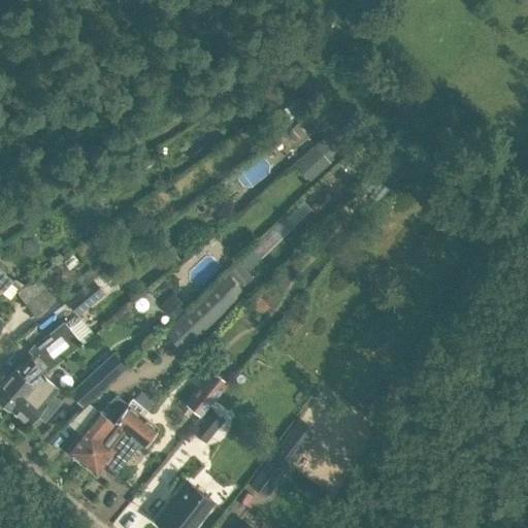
[(270,106),(284,96),(270,77),(256,88),(270,106)]
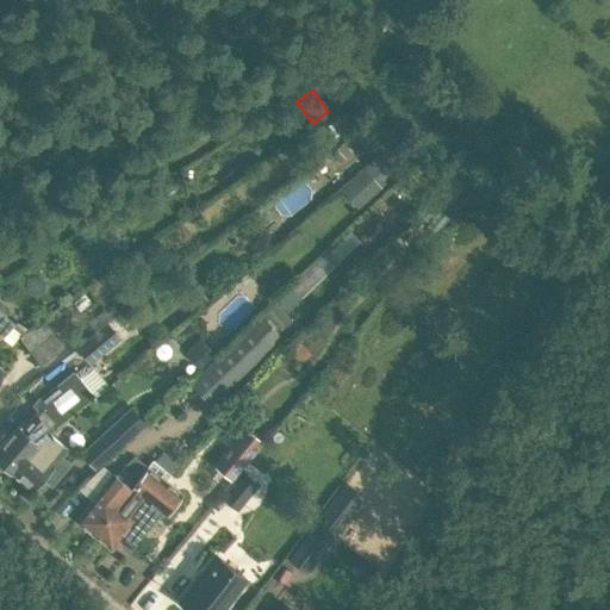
[(330,141),(350,126),(341,114),(322,130),(330,141)]
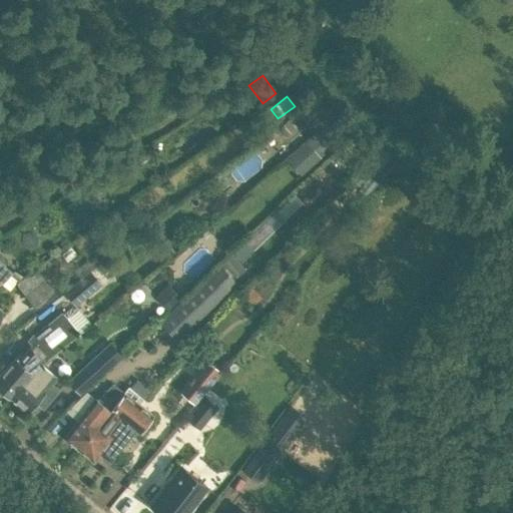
[(313,99),(270,134),(277,142),(297,125),(295,122),(302,116),(306,121),(316,132),(334,116),(326,107),(323,109),(313,99)]
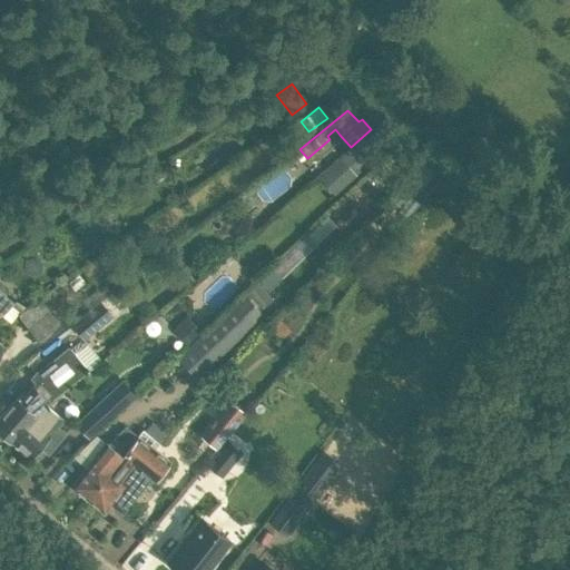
[(356,144),(323,173),(338,190),(356,175),(353,170),(369,157),(356,144)]
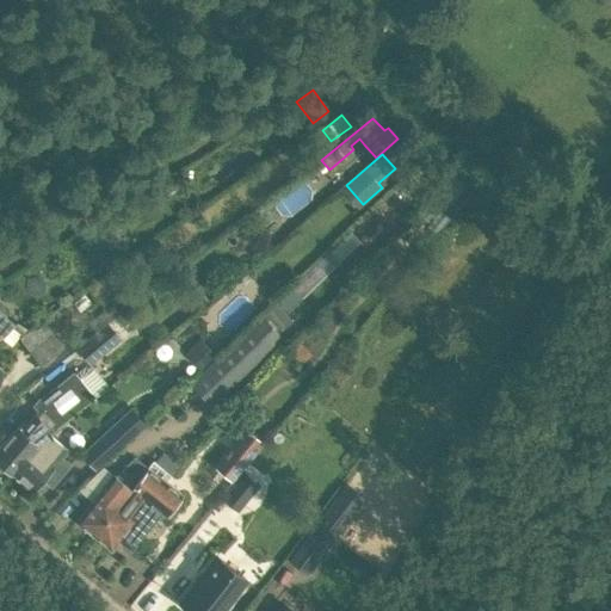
[(208,301),(195,287),(189,292),(202,307),(208,301)]
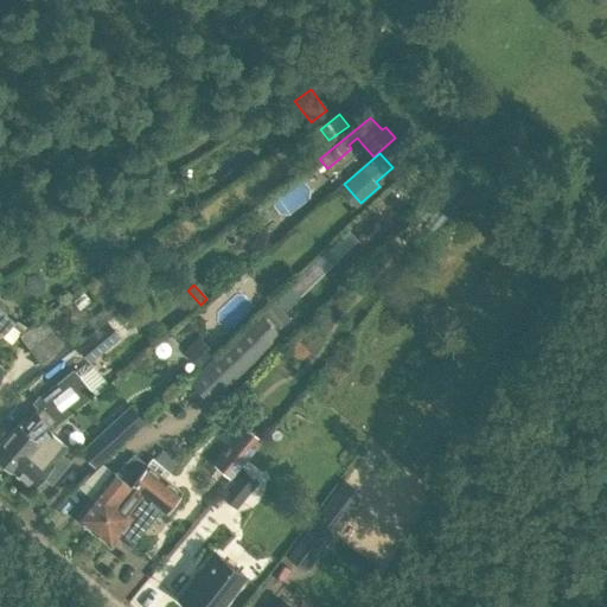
[(84,292),(72,301),(78,308),(90,300),(84,292)]
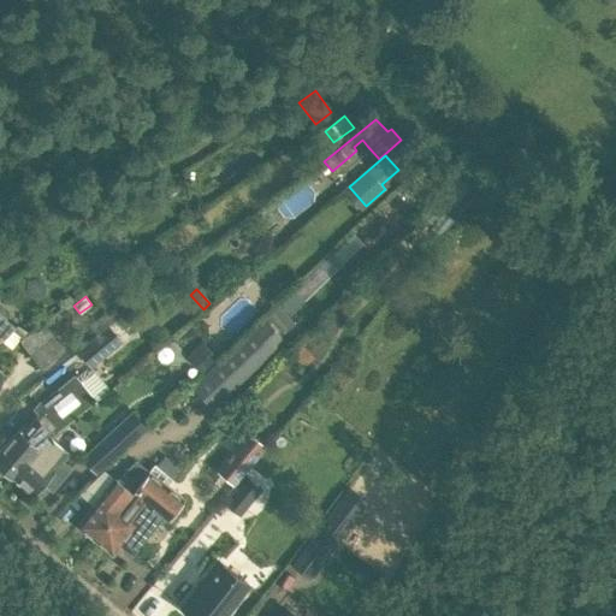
[(0,338),(3,341),(16,324),(0,309),(0,338)]
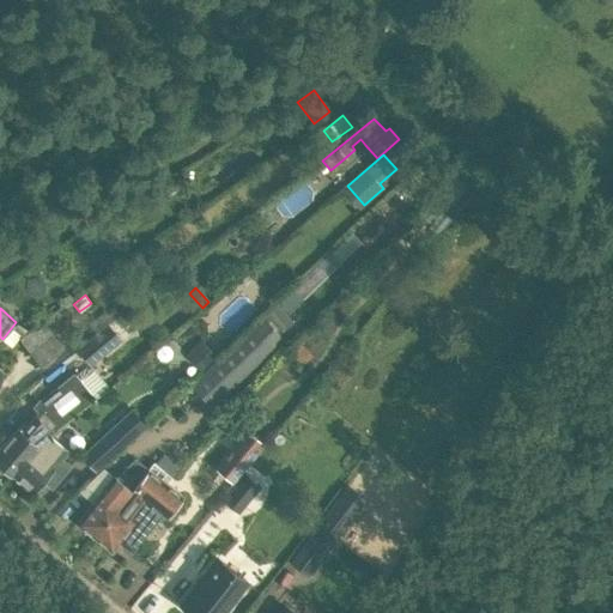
[(211,407),(283,339),(262,316),(189,384),(211,407)]
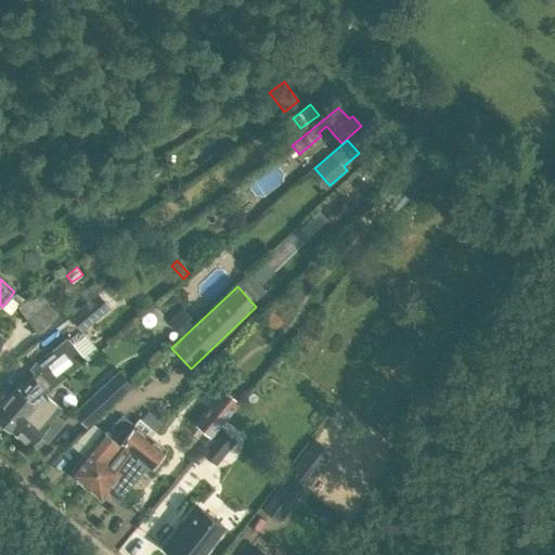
[(49,302),(39,289),(17,306),(27,319),(37,331),(59,314),(49,302)]
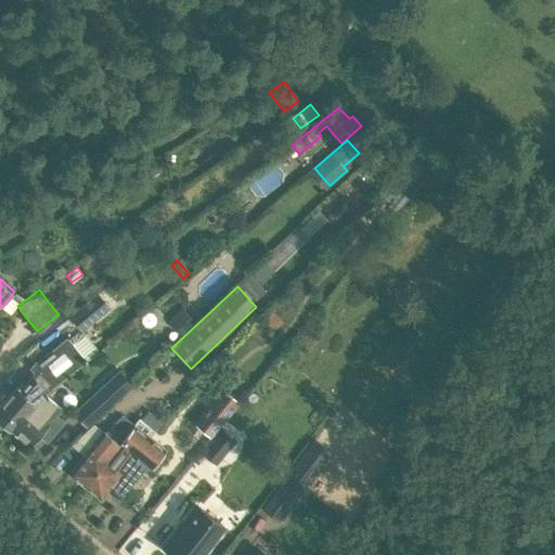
[(81,332),(111,307),(98,292),(68,317),(81,332)]
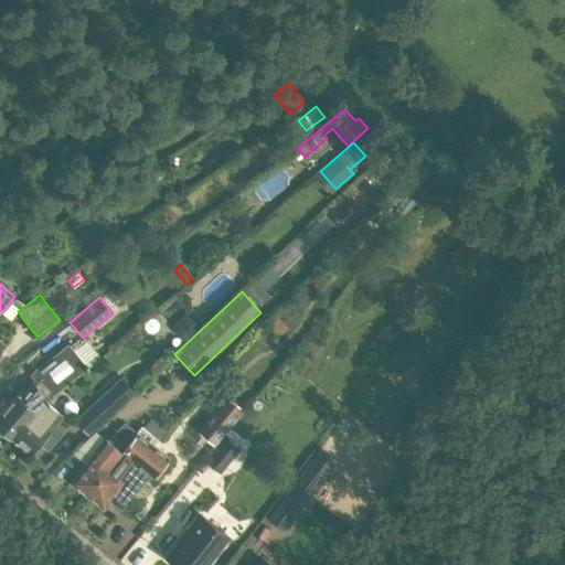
[(184,343),(200,328),(184,315),(171,329),(184,343)]
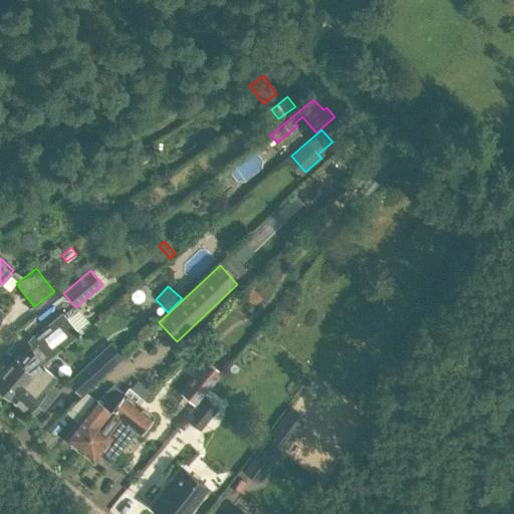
[(254,307),(260,301),(247,288),(240,294),(254,307)]
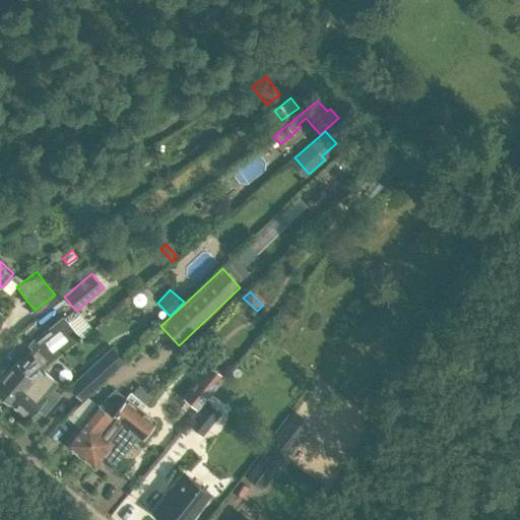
[(36,373),(48,364),(47,362),(79,337),(65,319),(40,336),(31,344),(35,346),(18,365),(15,362),(0,379),(0,392),(9,401),(27,380),(28,381),(36,373)]
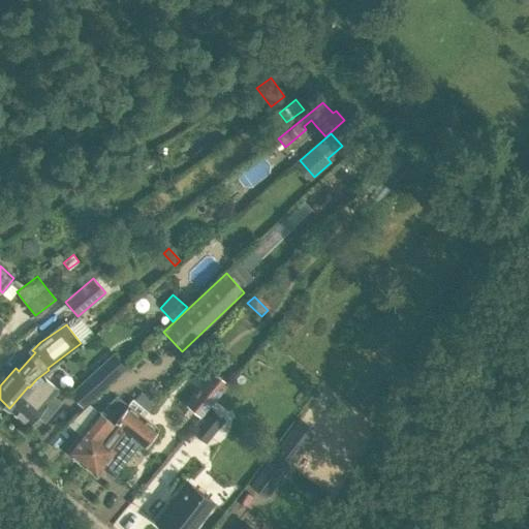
[(83,405),(110,380),(125,366),(114,353),(71,393),(83,405)]
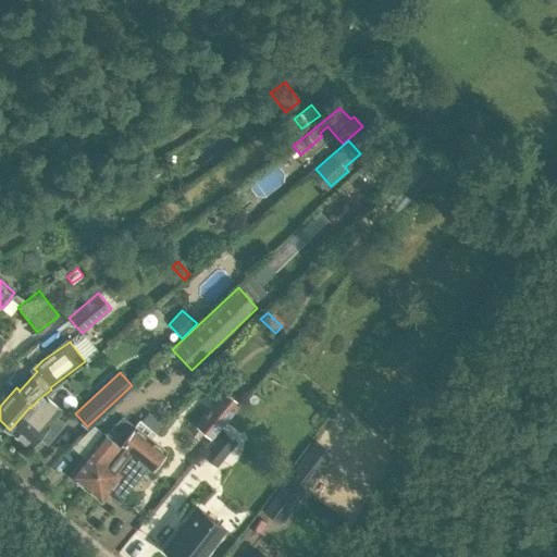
[(61,409),(45,395),(51,390),(38,399),(31,408),(29,407),(10,430),(12,431),(29,446),(40,434),(48,441),(63,423),(56,417),(61,409)]
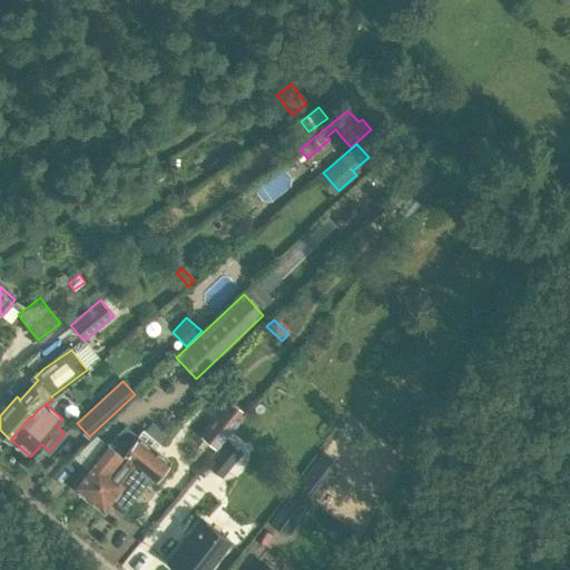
[(217,449),(246,413),(229,400),(200,435),(217,449)]
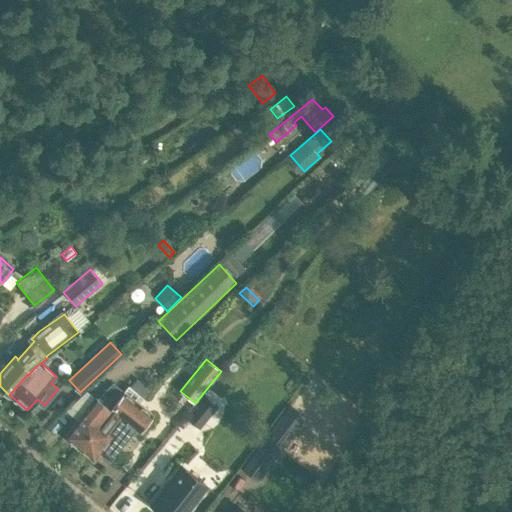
[(137,376),(130,385),(143,396),(151,386),(137,376)]
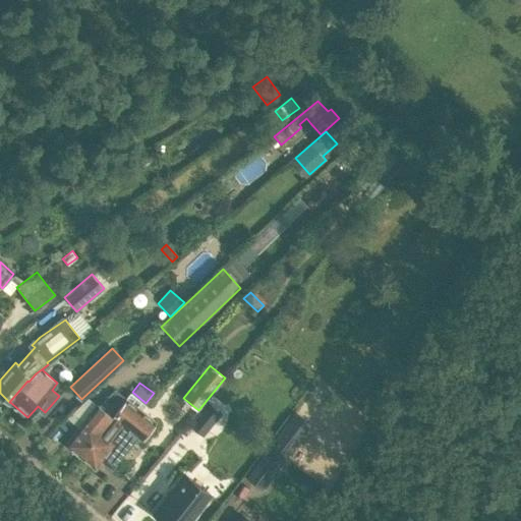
[(65,445),(78,455),(110,416),(120,404),(124,399),(113,390),(98,406),(97,405),(65,445)]
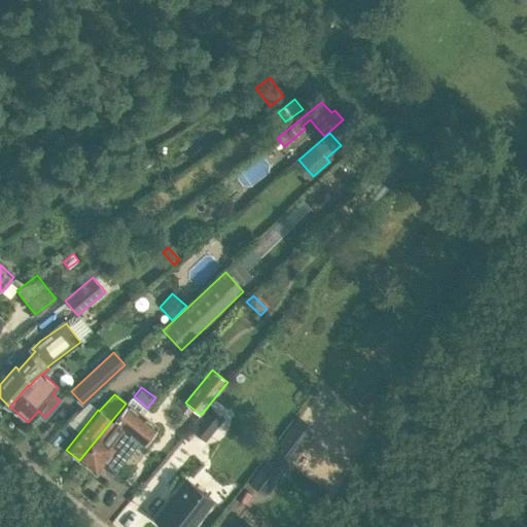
[(154,426),(126,403),(112,421),(111,421),(79,460),(96,473),(101,466),(111,475),(138,441),(141,444),(154,426)]
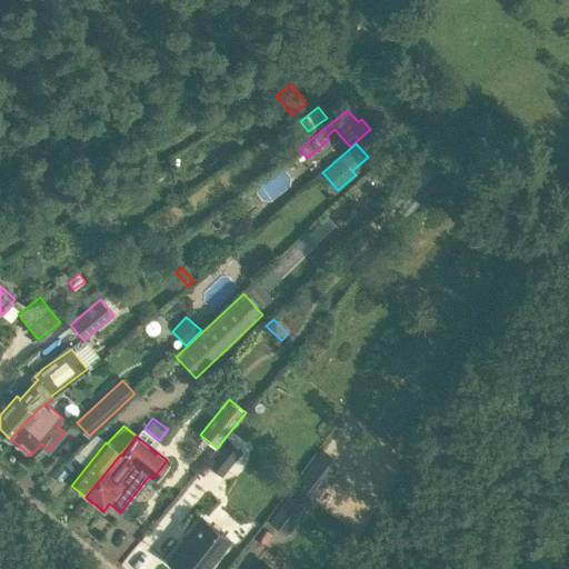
[(227,438),(206,462),(221,475),(241,450),(227,438)]
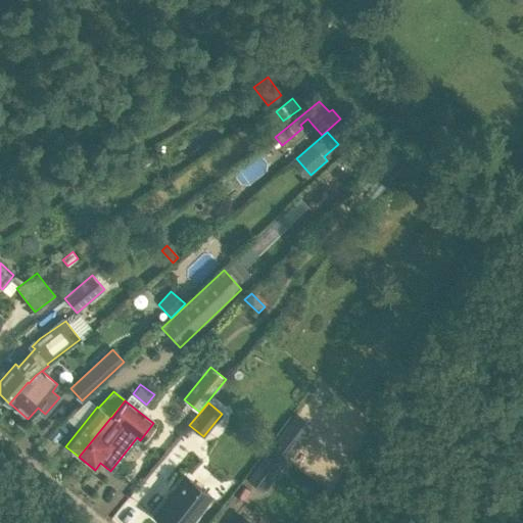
[(265,454),(246,478),(262,489),(280,466),(265,454)]
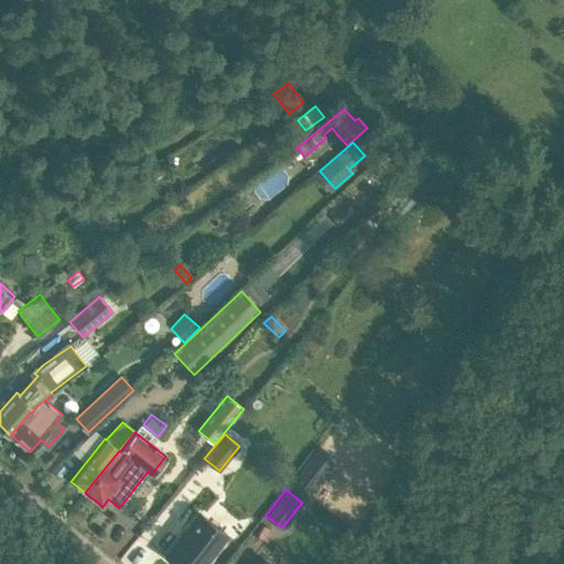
[(201,512),(165,556),(174,563),(204,563),(228,535),(201,512)]
